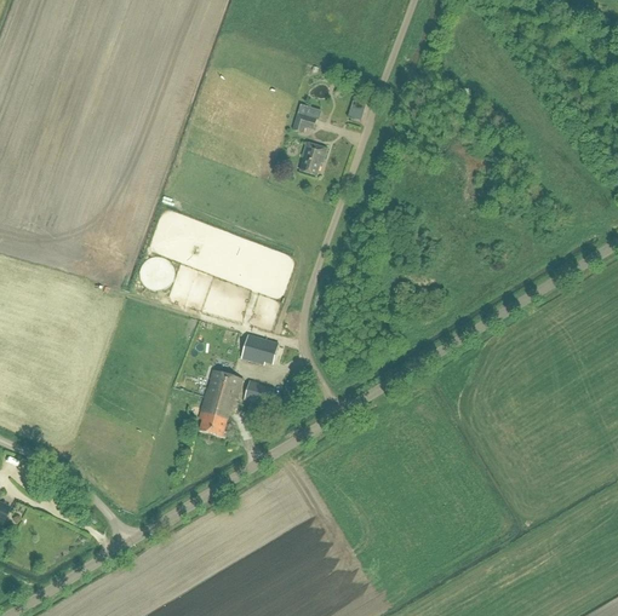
[(296,111),(291,127),(301,131),(303,125),(310,127),(314,117),(296,111)]
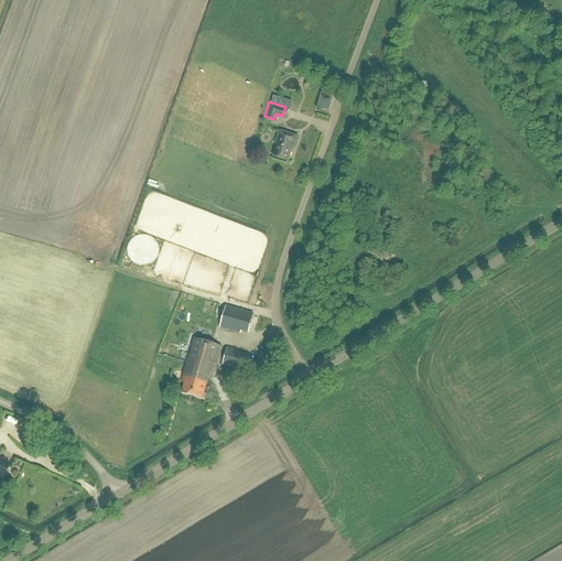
[(295,133),(279,129),(277,128),(272,141),(274,142),(271,153),(285,159),(290,146),(291,147),(295,133)]
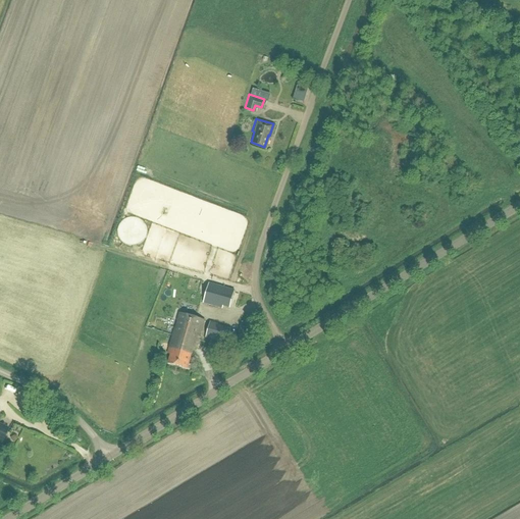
[(220,305),(226,307),(228,308),(232,293),(214,288),(209,304),(219,307),(220,305)]
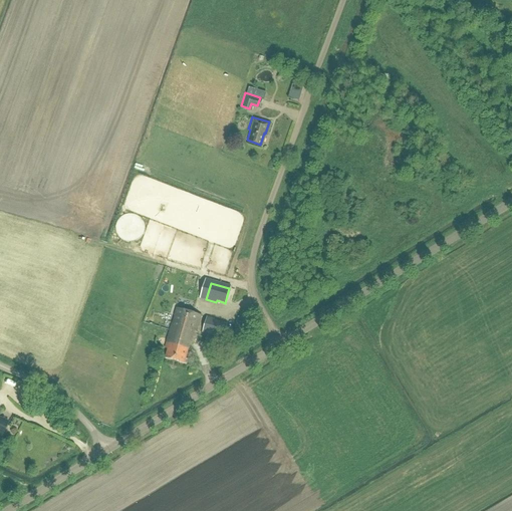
[(191,340),(199,312),(175,305),(164,345),(166,346),(164,354),(183,360),(189,340),(191,340)]
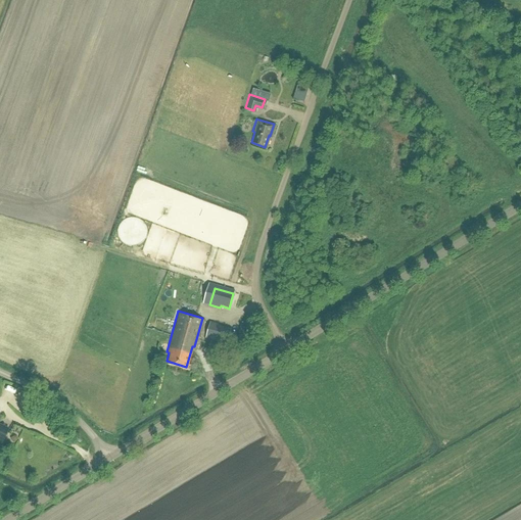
[(220,330),(222,323),(206,318),(204,326),(220,330)]
